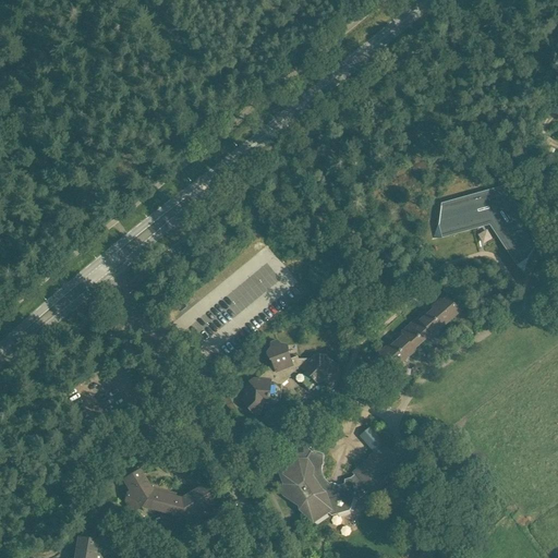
[(439,225),(434,239),(490,222),(492,223),(498,234),(505,244),(523,273),(529,259),(529,258),(533,253),(540,243),(534,235),(504,190),(441,206),(439,225)]
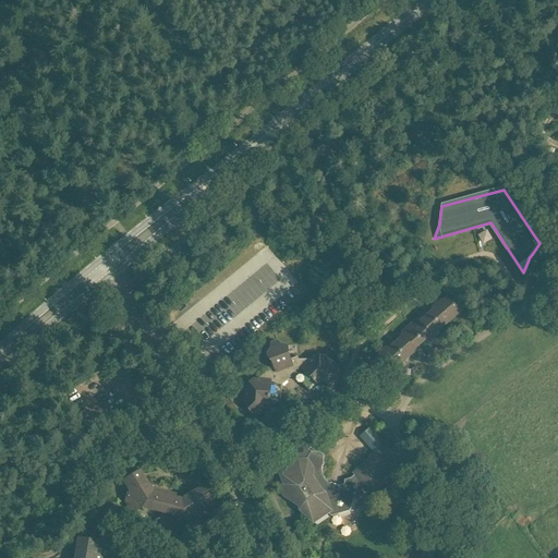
[(444,301),(441,300),(438,298),(432,299),(434,310),(422,320),(416,319),(403,331),(403,337),(391,348),(388,347),(380,353),(380,356),(376,360),(389,375),(416,351),(415,349),(432,334),(434,336),(461,312),(448,298),(444,301)]
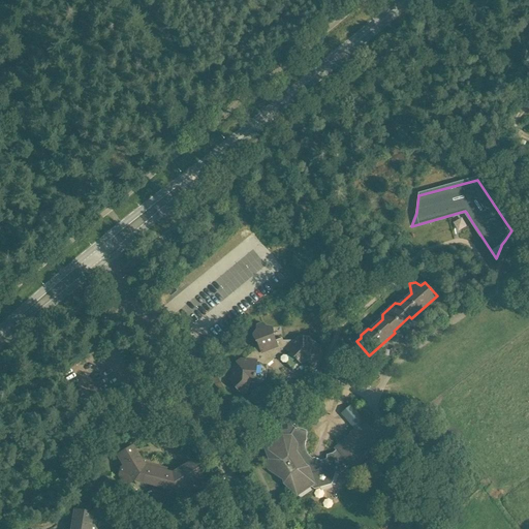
[(266,327),(263,323),(257,325),(257,330),(254,336),(255,338),(257,342),(258,342),(259,347),(253,349),(254,352),(245,360),(241,360),(232,367),(231,378),(229,379),(241,393),(248,394),(249,385),(251,382),(266,383),(268,366),(274,360),(274,359),(277,358),(281,362),(283,360),(296,372),(306,362),(309,362),(315,368),(320,363),(320,345),(317,345),(309,338),(298,338),(296,341),(283,341),(282,339),(276,341),(274,336),(274,332),(273,329),(266,327)]
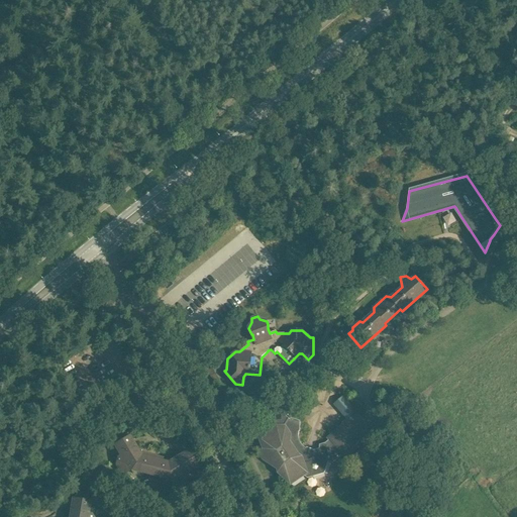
[(395,335),(402,338),(404,334),(409,330),(413,329),(411,321),(405,322),(397,329),(395,335)]
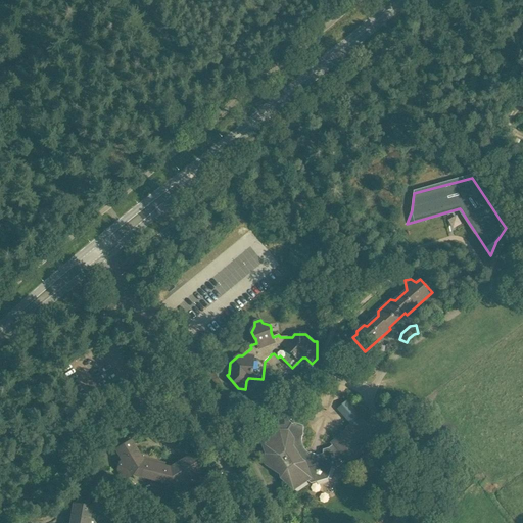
[(337,409),(349,422),(360,414),(346,399),(337,409)]
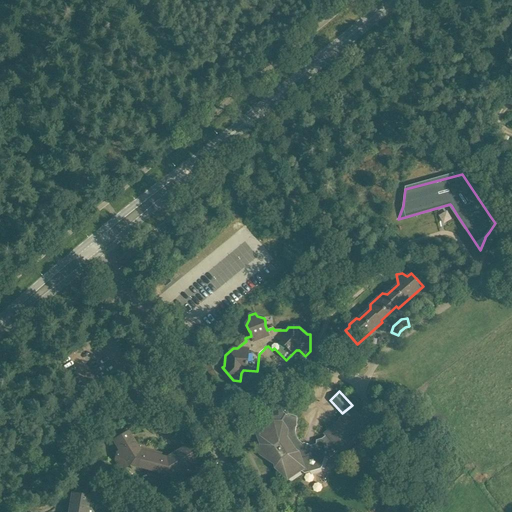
[(297,427),(297,417),(288,414),(286,416),(284,415),(285,413),(279,408),(273,412),(273,420),(274,420),(274,421),(256,433),(261,445),(258,452),(260,455),(275,465),(275,468),(288,480),(301,471),(305,474),(321,469),(325,457),(329,459),(339,450),(343,455),(354,445),(352,442),(363,432),(365,433),(371,426),(366,421),(364,418),(361,421),(351,409),(340,419),(340,421),(325,434),(326,436),(322,439),(317,440),(316,444),(310,446),(310,445),(304,443),(303,444),(301,443),(299,441),(297,437),(296,434),(296,432),(296,429),(296,427),(297,427)]
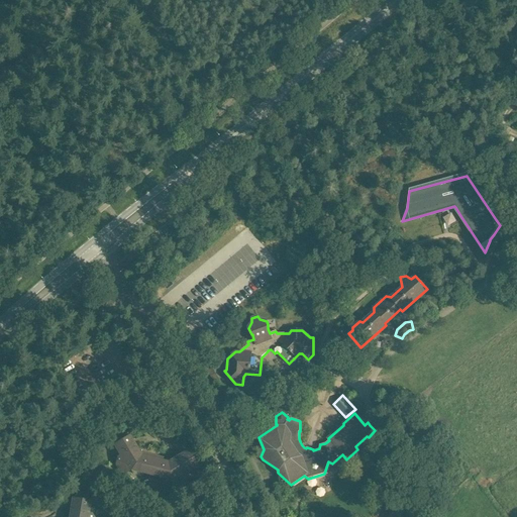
[(399,438),(409,453),(415,448),(405,434),(399,438)]
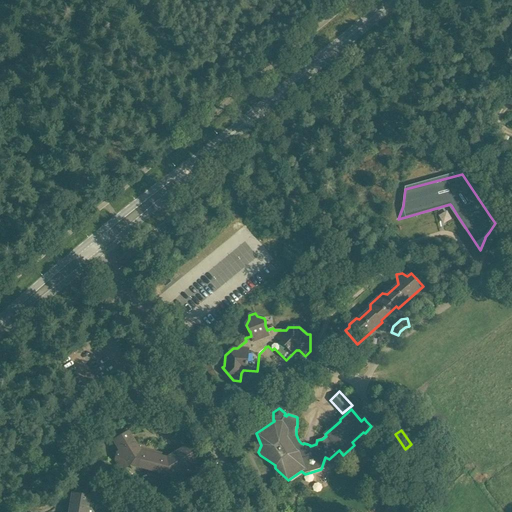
[(119,467),(124,469),(129,465),(132,469),(135,467),(162,474),(165,477),(168,475),(172,481),(177,482),(184,478),(186,470),(185,468),(195,461),(186,446),(166,458),(162,457),(160,454),(147,450),(143,452),(140,451),(128,431),(112,440),(119,451),(117,452),(115,460),(119,467)]
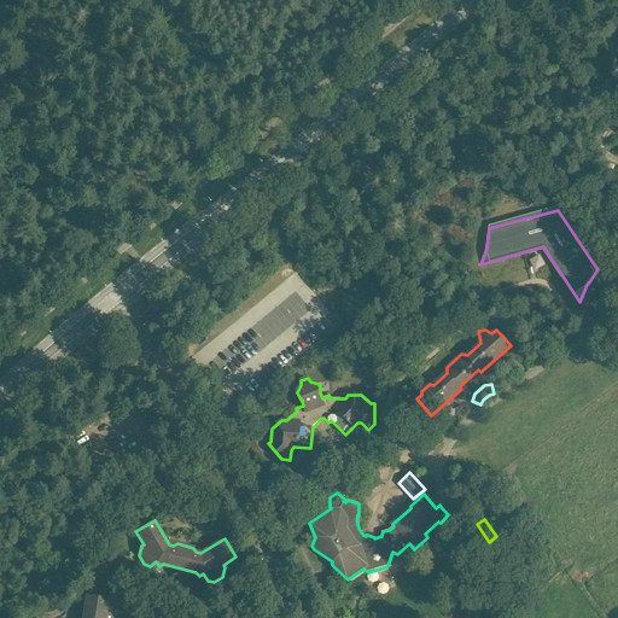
[(51,557),(65,570),(75,558),(60,546),(51,557)]
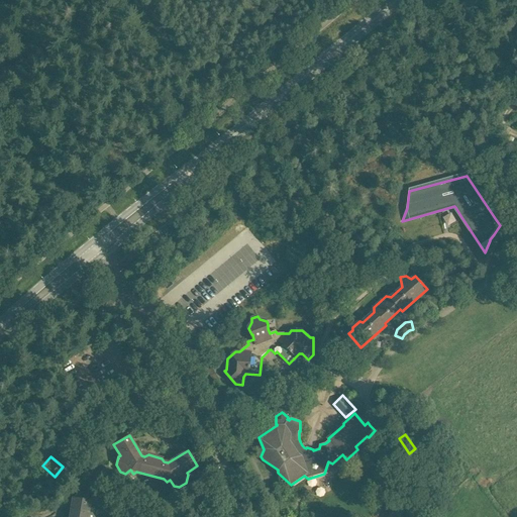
[(90,501),(72,498),(69,516),(93,516),(91,514),(89,513),(90,501)]
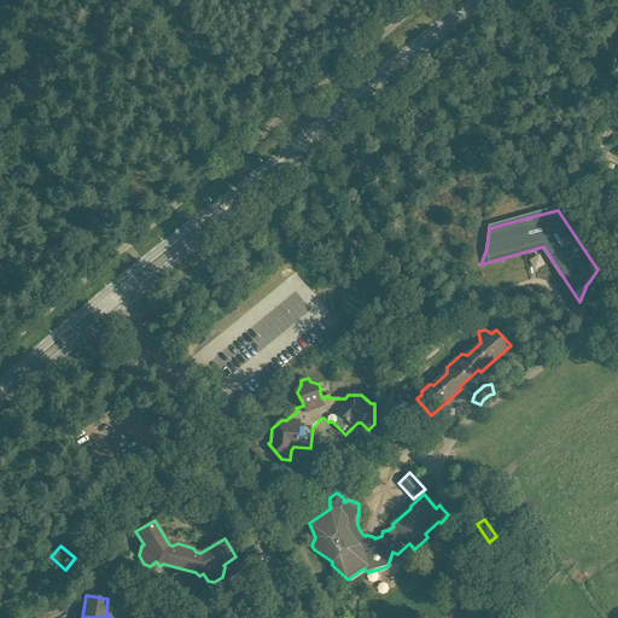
[(231,617),(237,617),(244,614),(245,617),(252,617),(245,602),(227,612),(231,617)]
